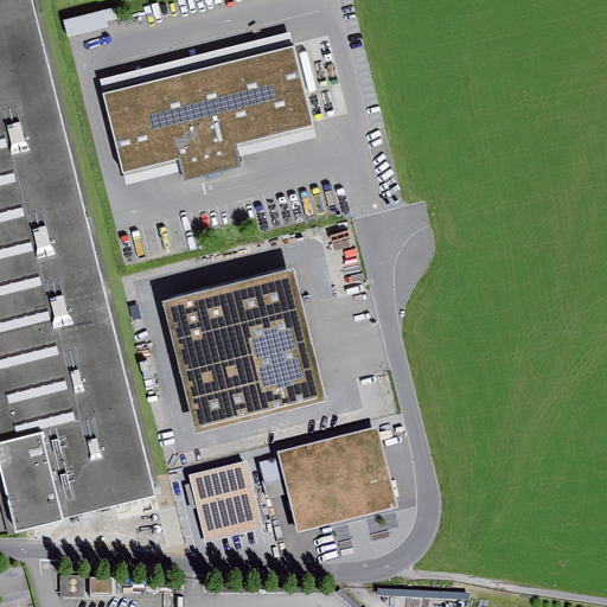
[(0,0),(0,474),(14,535),(157,499),(32,1),(31,0),(0,0)]
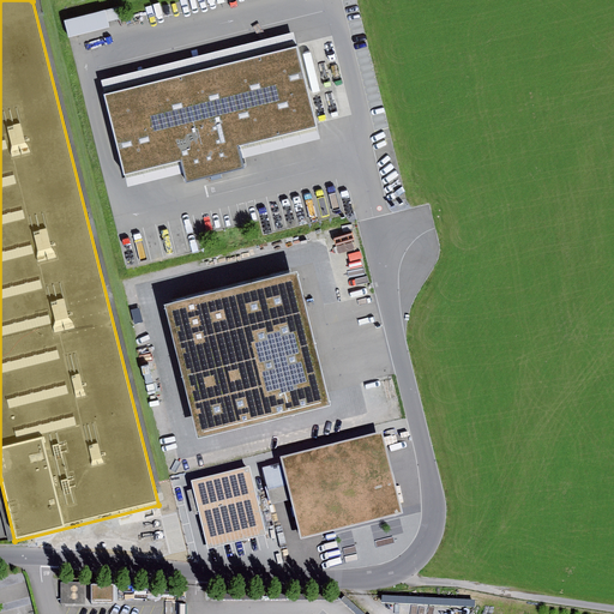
[(106,11),(64,20),(67,38),(109,29),(106,11)]
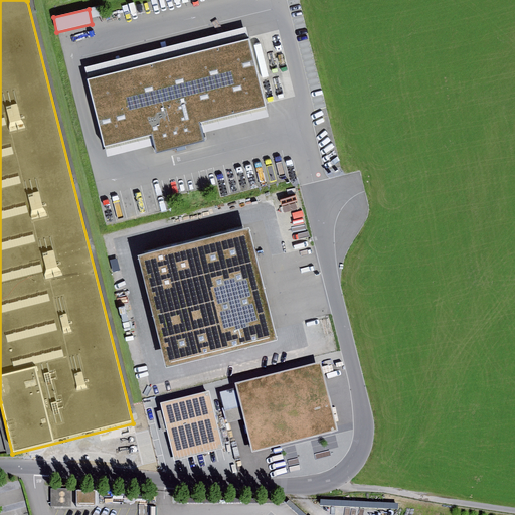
[(245,32),(88,71),(108,153),(151,142),(153,153),(202,141),(197,125),(264,109),(245,32)]
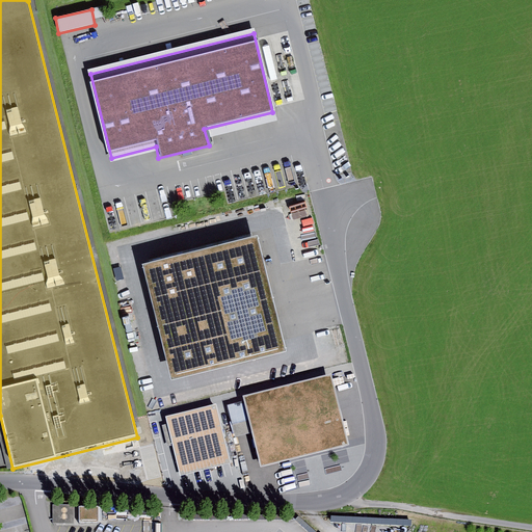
[(258,237),(143,265),(173,382),(288,354),(258,237)]
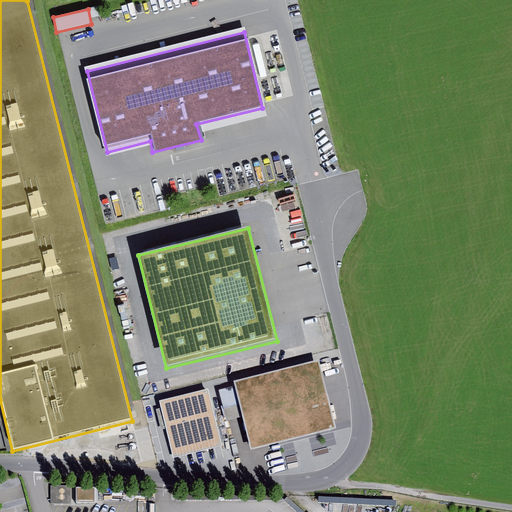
[(318,360),(234,381),(236,385),(243,416),(251,448),(335,427),(318,360)]
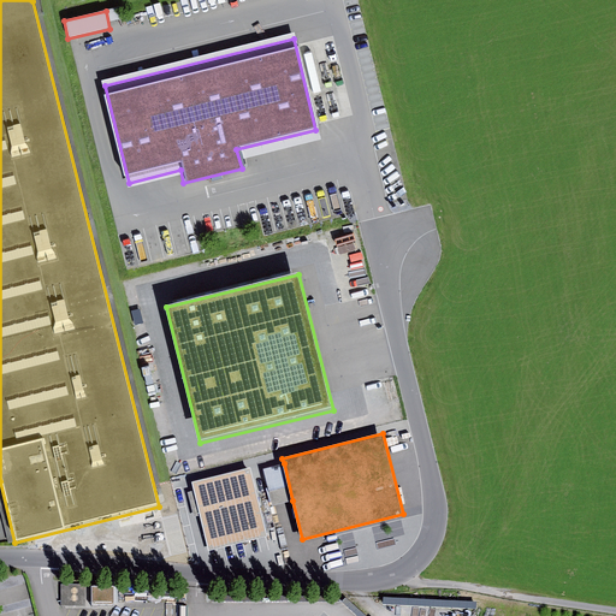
[(292,501),(284,463),(264,468),(272,505),(292,501)]
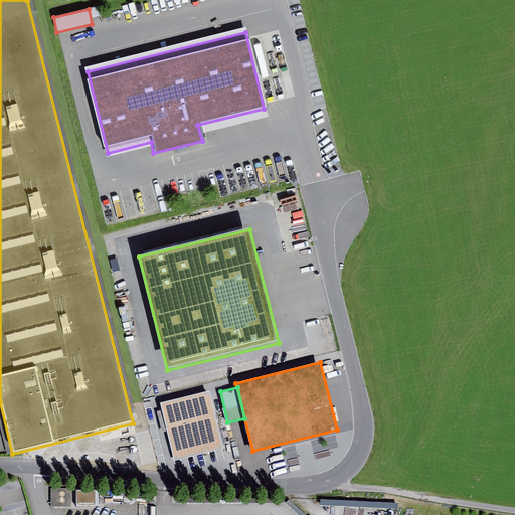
[(208,391),(160,403),(175,461),(223,448),(208,391)]
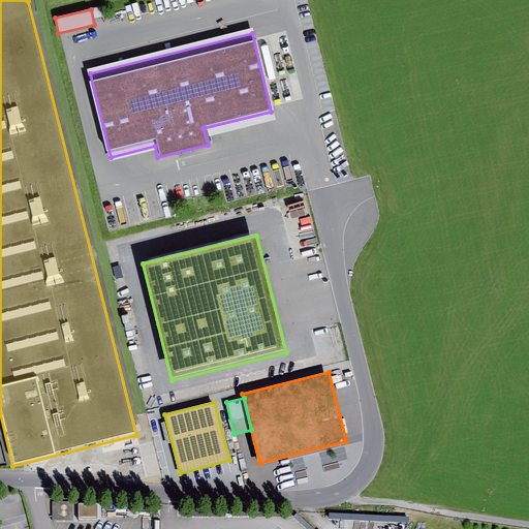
[(73,501),(53,501),(53,520),(73,520),(73,501)]
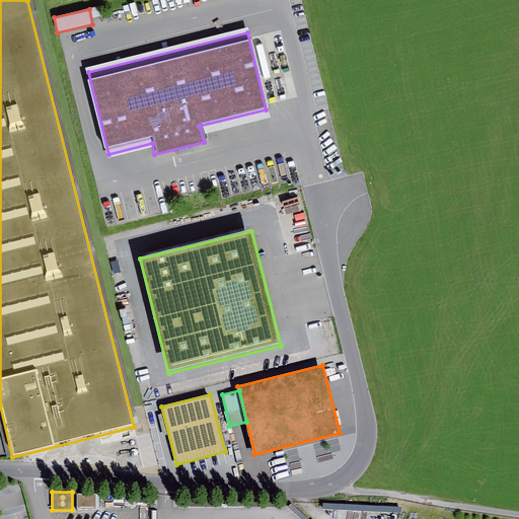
[(95,494),(77,495),(77,509),(96,509),(95,494)]
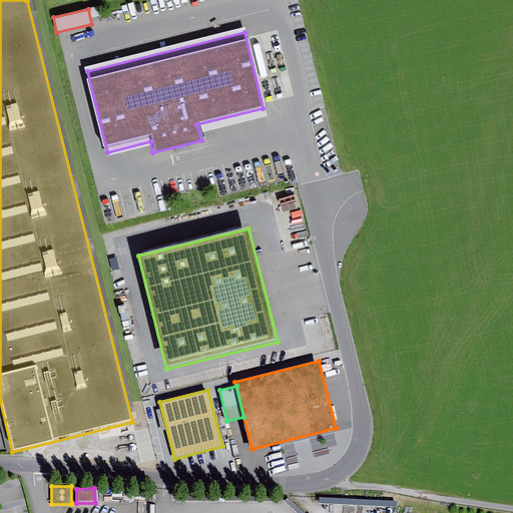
[(306,512),(288,497),(285,500),(299,512),(306,512)]
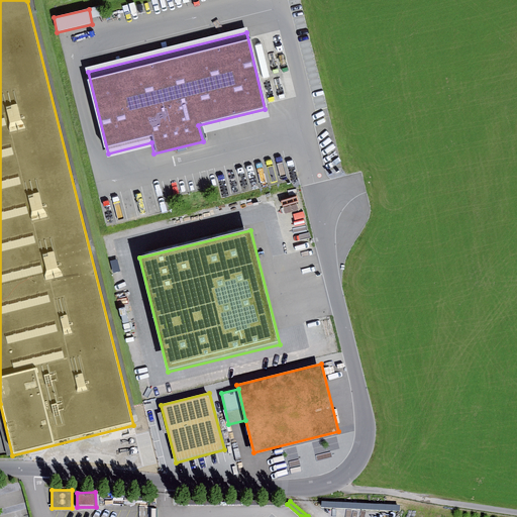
[(400,505),(322,501),(322,507),(400,512),(400,505)]
